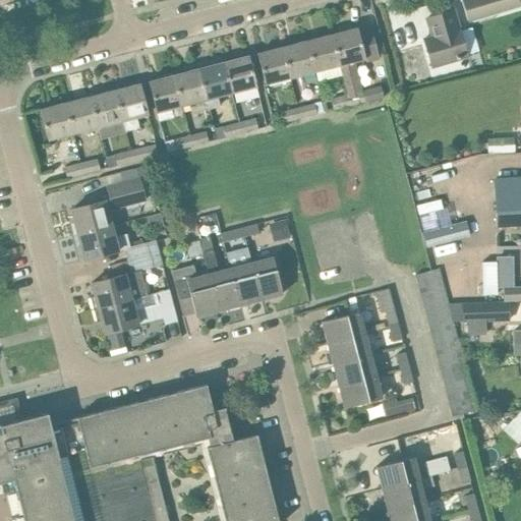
[(516,0),(487,0),(493,13),(519,6),(516,0)]
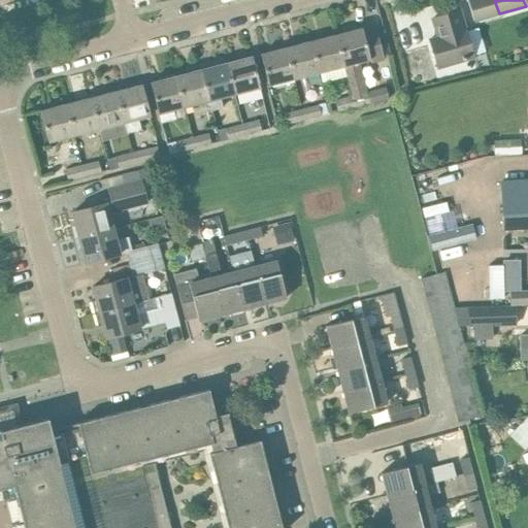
[(437,68),(458,62),(473,57),(459,10),(432,19),(437,37),(429,39),(437,68)]
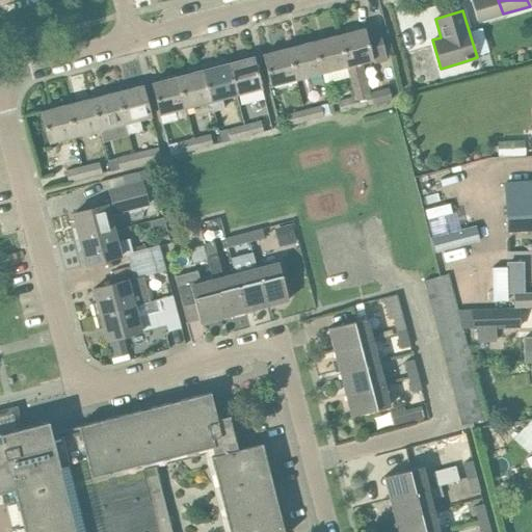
[(345,67),(353,97),(355,109),(375,104),(375,103),(391,100),(389,88),(372,91),(369,92),(362,62),(386,56),(379,31),(366,35),(365,28),(339,35),(346,67),(345,67)]
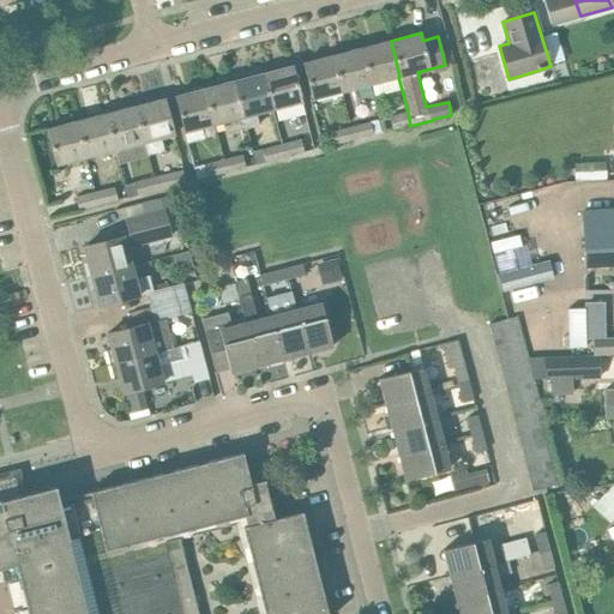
[(371,84),(398,77),(399,77),(391,41),(361,48),(371,84)]
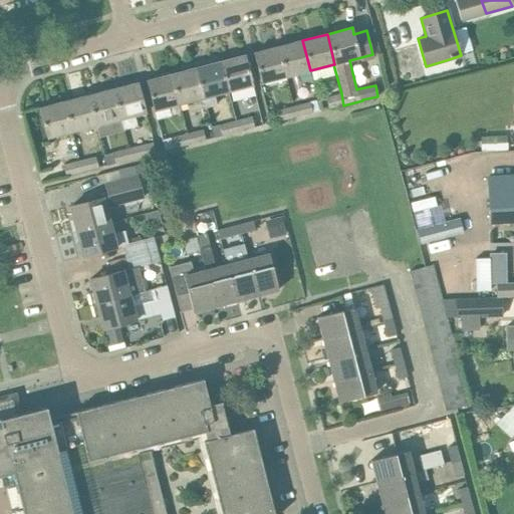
[(285,76),(310,70),(302,40),(278,46),(285,76)]
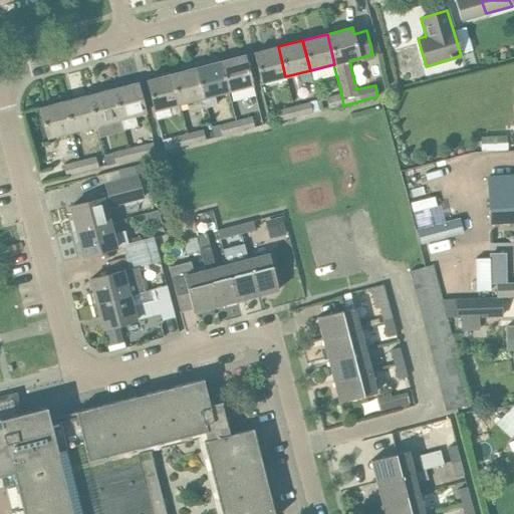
[(278,46),(253,52),(261,82),(285,76),(278,46)]
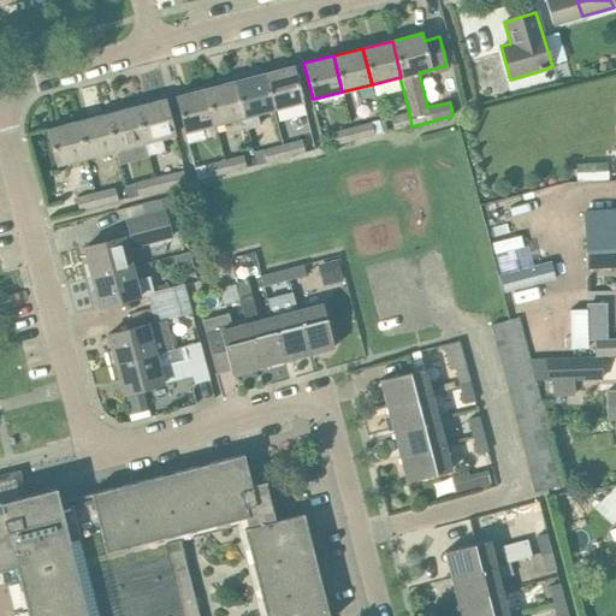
[(265,73),(273,110),(303,102),(294,65),(265,73)]
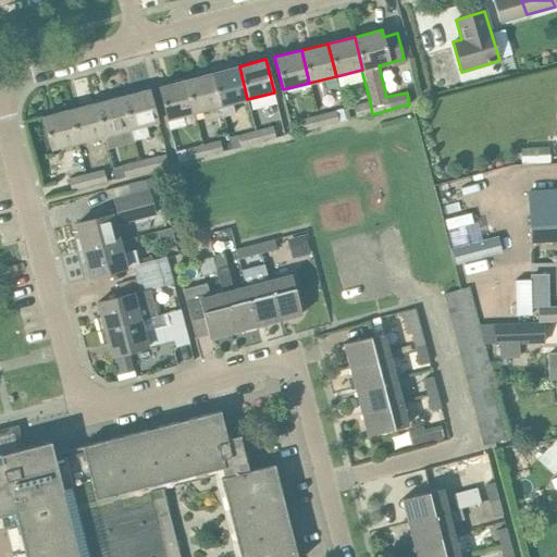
[(247,99),(239,66),(211,73),(220,106),(220,107),(222,118),(234,115),(231,103),(247,99)]
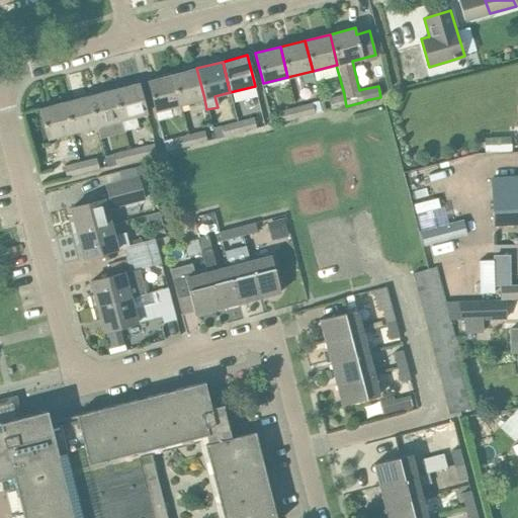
[(172,75),(180,105),(204,99),(204,98),(196,68),(172,75)]
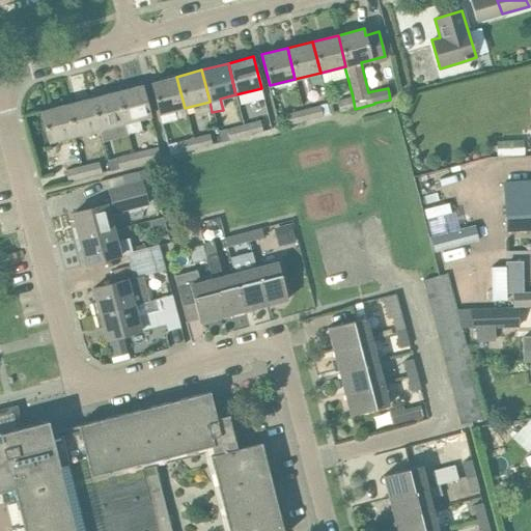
[(159,114),(160,114),(162,123),(177,120),(174,110),(185,108),(176,77),(150,83),(159,114)]
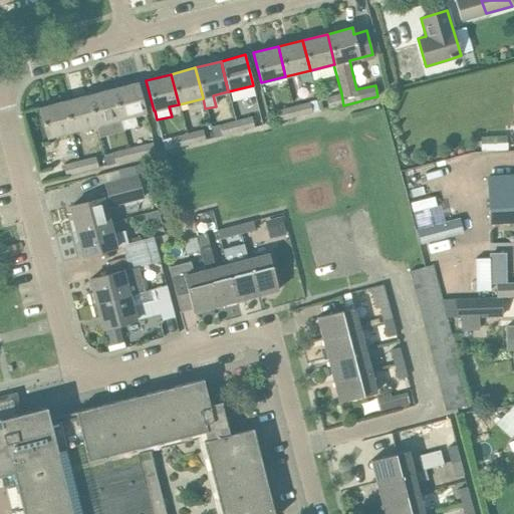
[(146,112),(138,82),(112,88),(119,118),(121,118),(124,130),(138,125),(135,115),(146,112)]
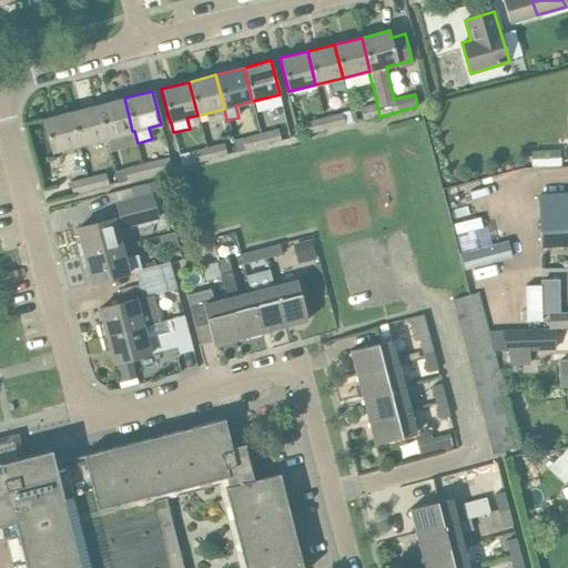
[(97,105),(105,139),(132,131),(124,98),(97,105)]
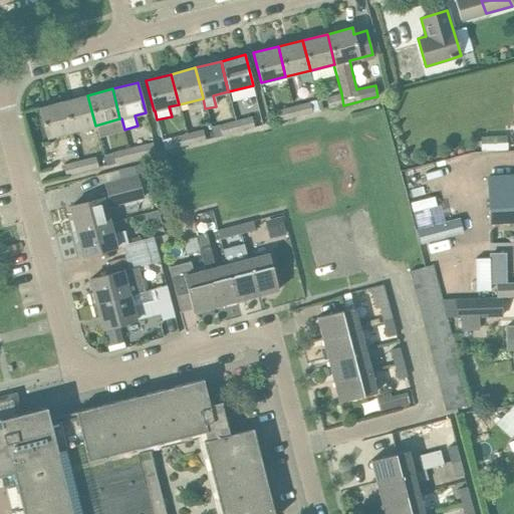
[(326,97),(329,108),(343,105),(341,93),(326,97)]
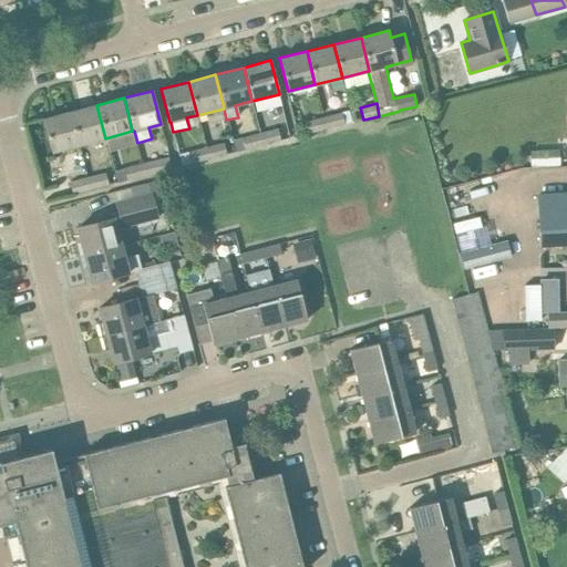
[(96,105),(70,112),(79,145),(105,138),(96,105)]
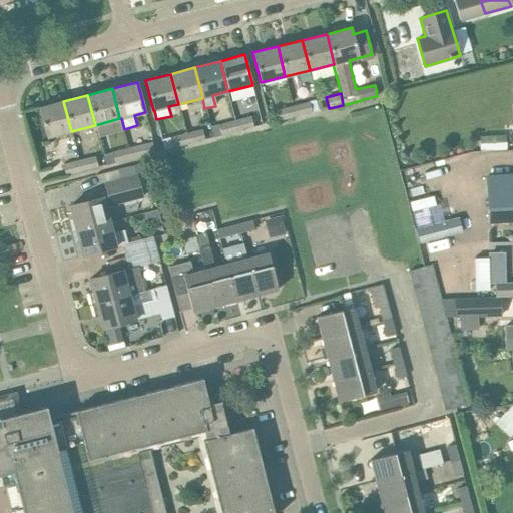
[(39,107),(46,137),(71,131),(63,101),(39,107)]
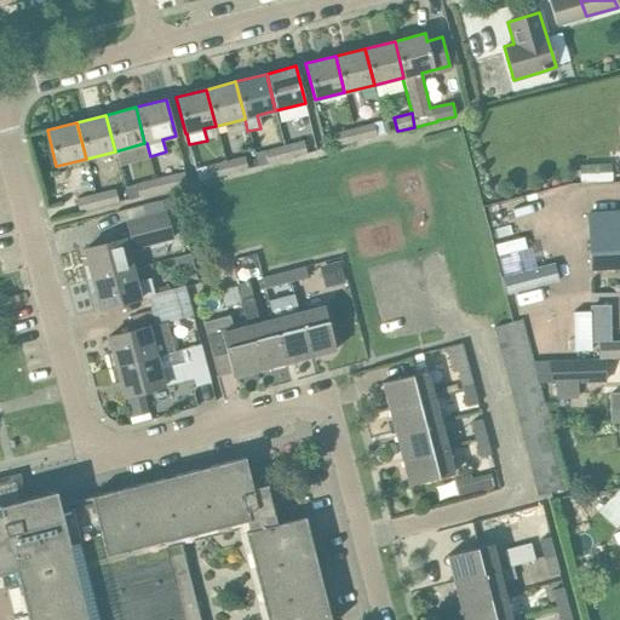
[(374,124),(354,128),(357,142),(377,136),(374,124)]
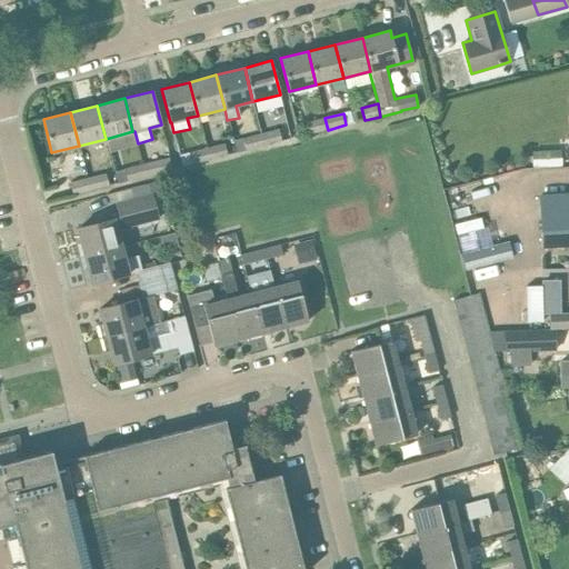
[(308,122),(310,135),(328,130),(325,118),(308,122)]
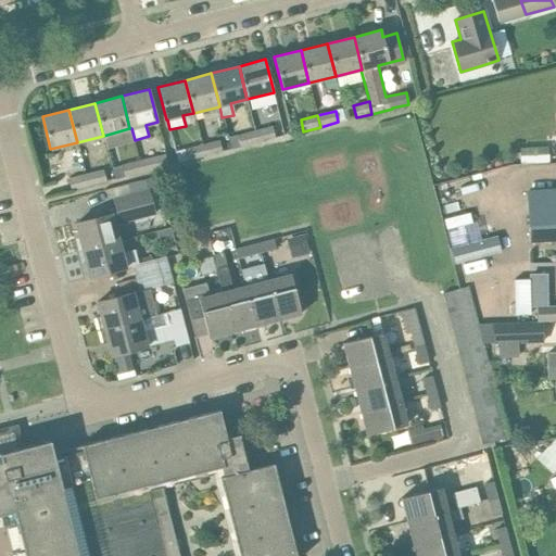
[(255,130),(258,143),(285,137),(281,124),(272,127),(272,126),(255,130)]
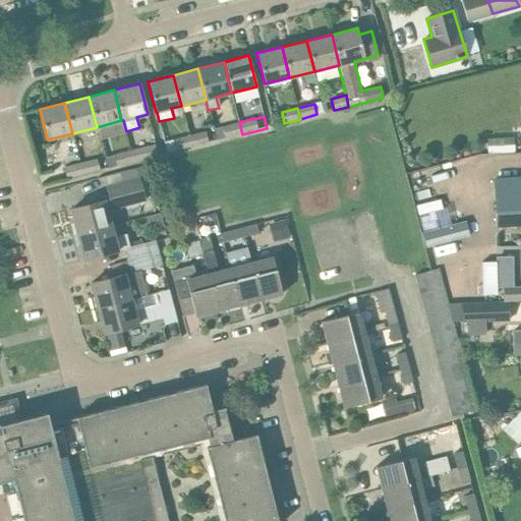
[(213,128),(216,140),(242,134),(239,122),(213,128)]
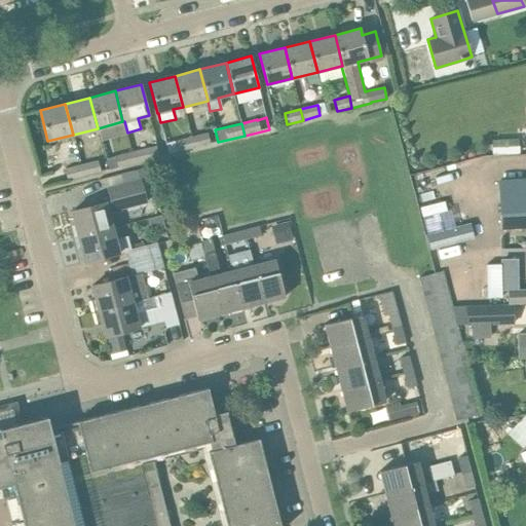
[(215,129),(190,137),(193,148),(218,142),(215,129)]
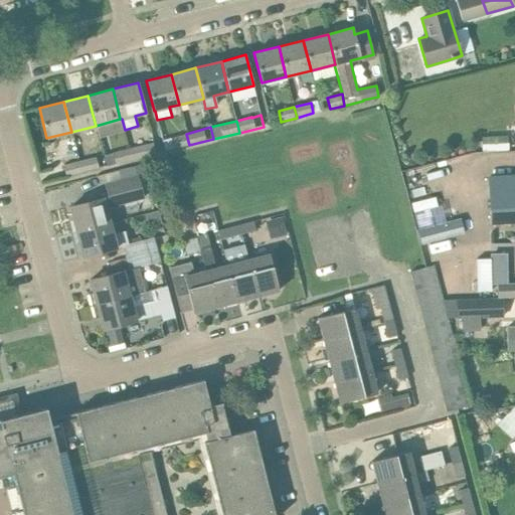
[(164,129),(159,130),(164,151),(189,145),(186,134),(166,139),(164,129)]
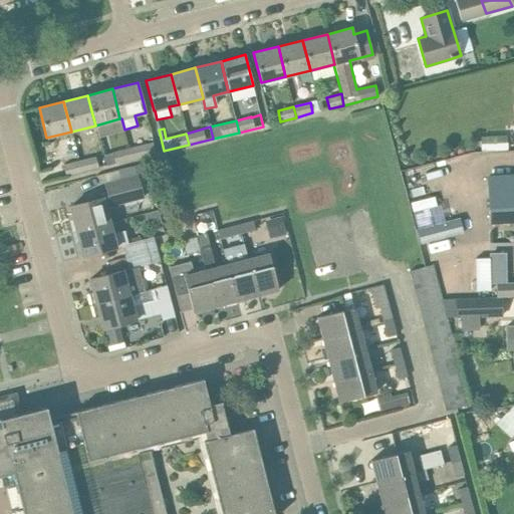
[(481,153),(507,151),(506,136),(480,137),(481,153)]
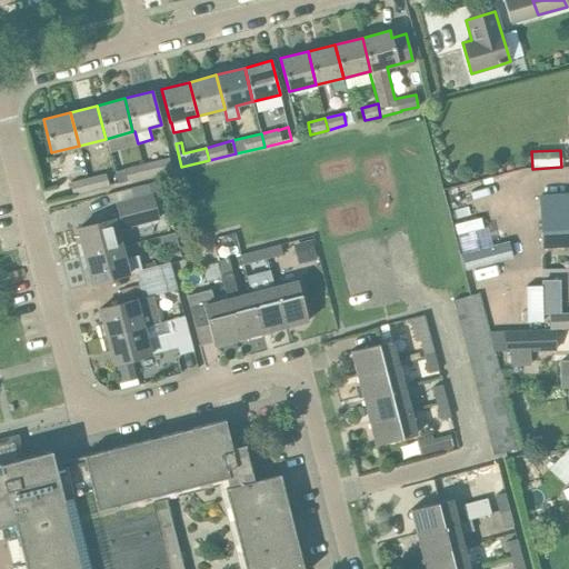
[(141,165),(145,176),(162,171),(159,160),(141,165)]
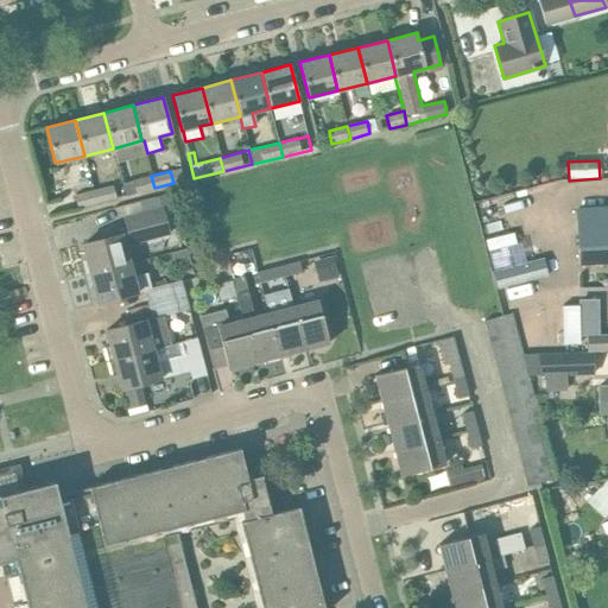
[(135,192),(154,188),(151,176),(132,181),(135,192)]
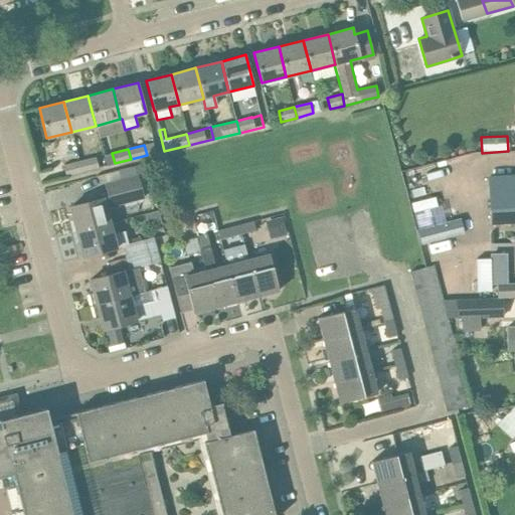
[(77,162),(80,172),(97,168),(94,157),(77,162)]
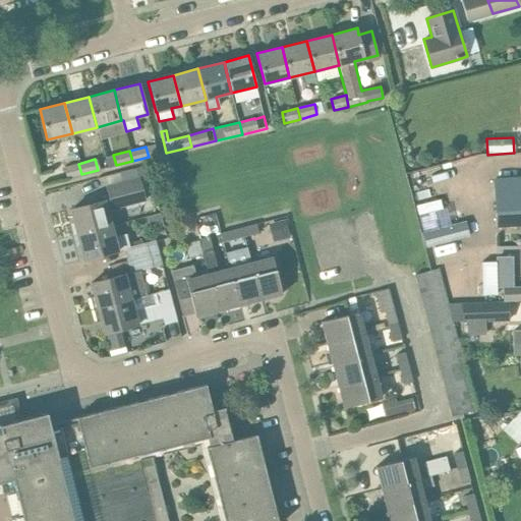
[(65,178),(81,174),(78,164),(62,168),(65,178)]
